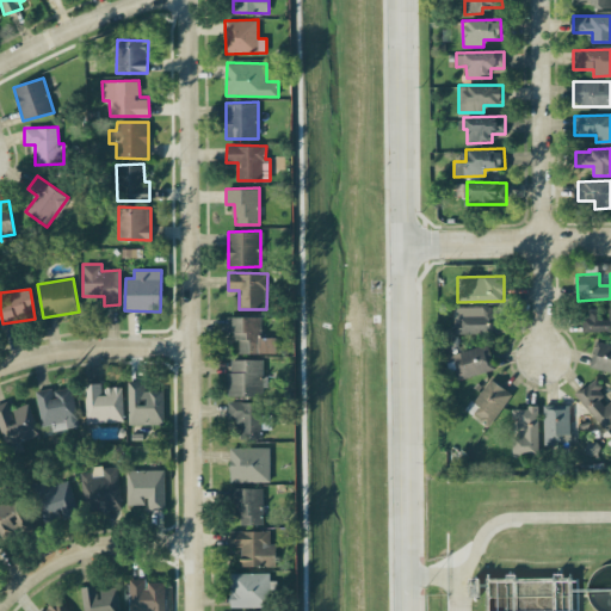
[(499,332),(498,306),(454,307),(455,334),(499,332)]
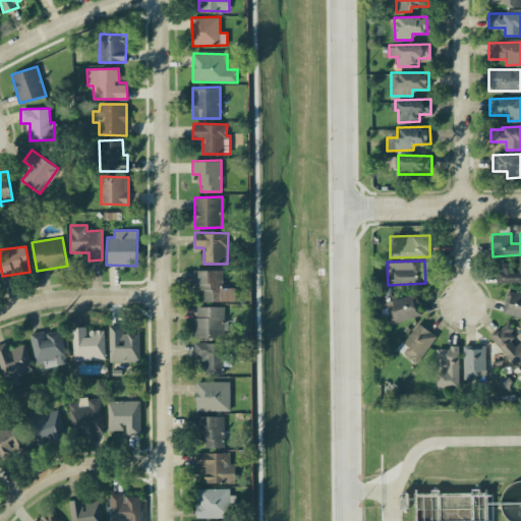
[(498,282),(520,282),(520,270),(511,270),(512,264),(499,263),(498,282)]
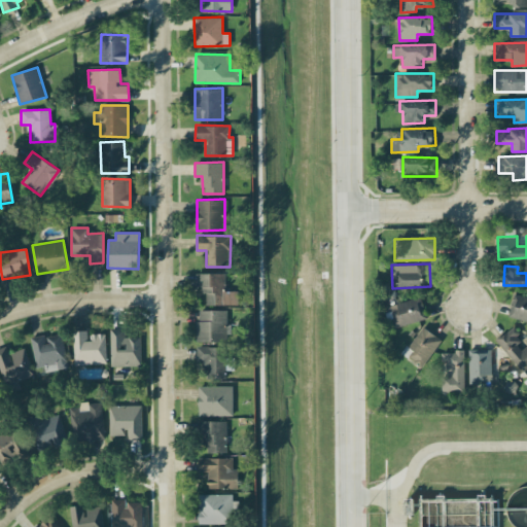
[(206,305),(238,304),(238,290),(225,291),(224,273),(198,273),(198,292),(206,292),(206,305)]
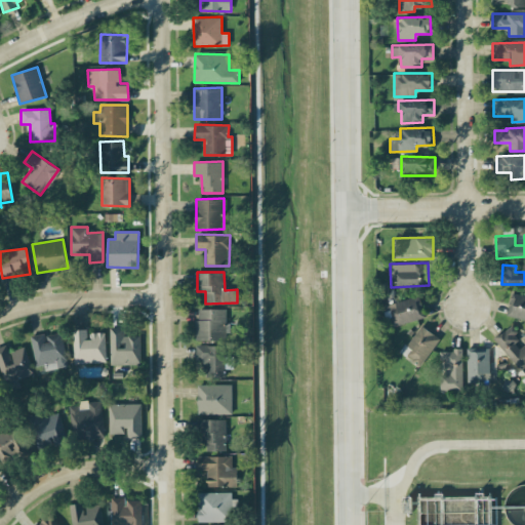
[(524,295),(510,293),(507,317),(524,319),(524,295)]
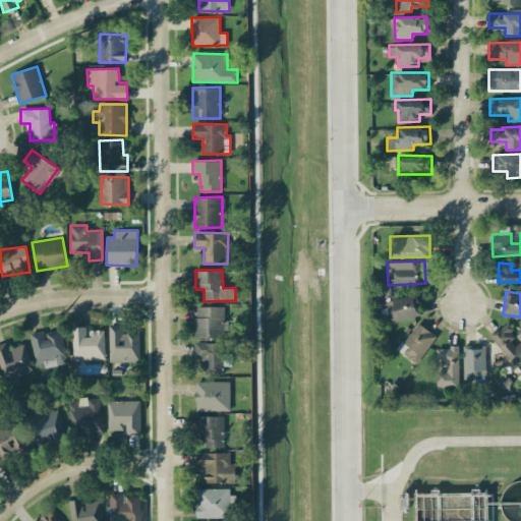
[(420,316),(417,295),(382,301),(385,323),(420,316)]
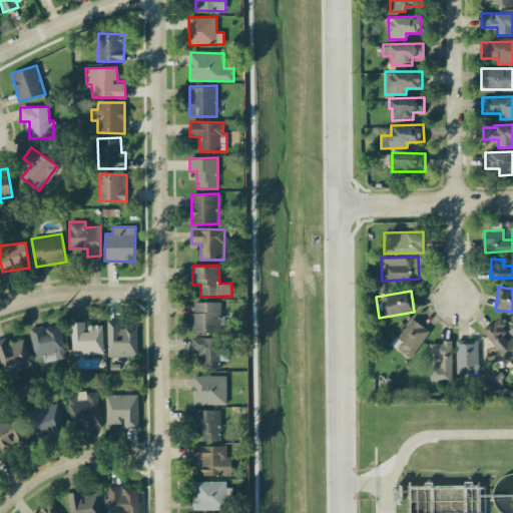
[(220,301),(191,302),(192,332),(220,332),(220,301)]
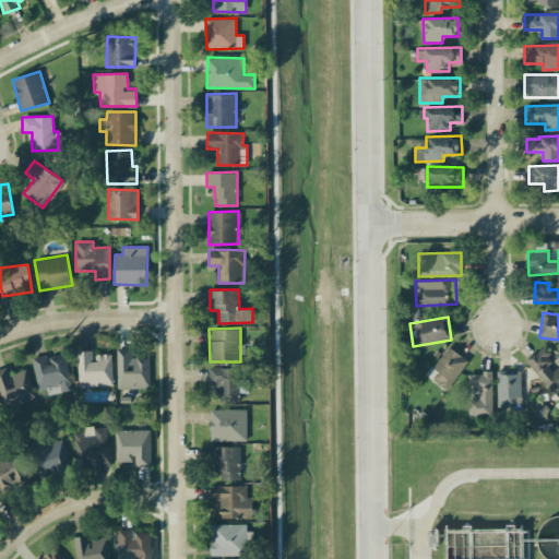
[(447,389),(468,360),(449,345),(427,373),(447,389)]
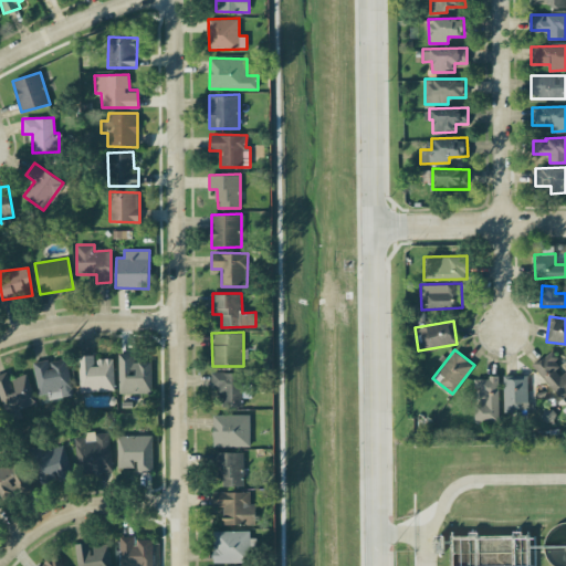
[(565,370),(561,376),(553,367),(561,359),(552,349),(533,366),(562,398),(565,395),(565,370)]
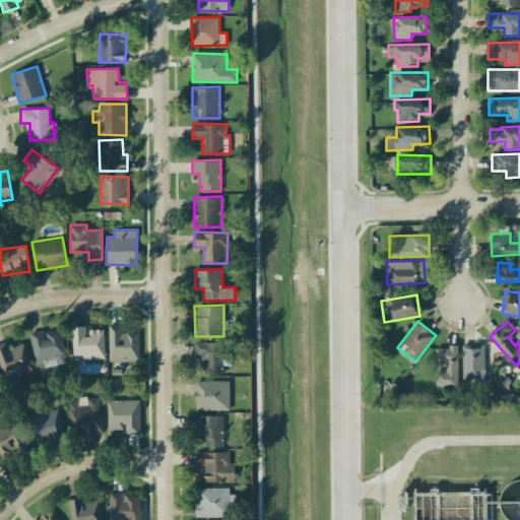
[(139,361),(139,332),(123,332),(123,324),(109,324),(110,361),(139,361)]
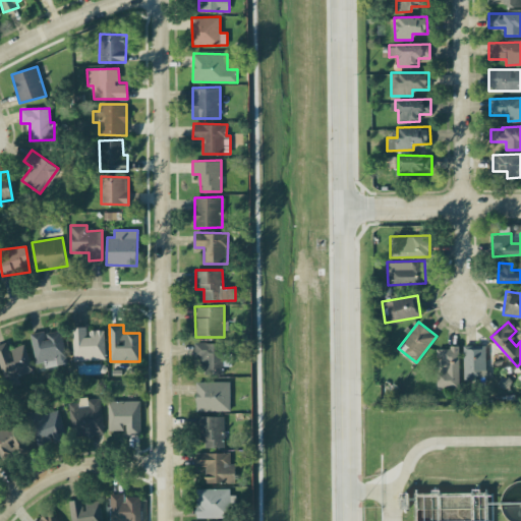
[(105,359),(104,330),(88,330),(87,326),(72,327),(73,360),(105,359)]
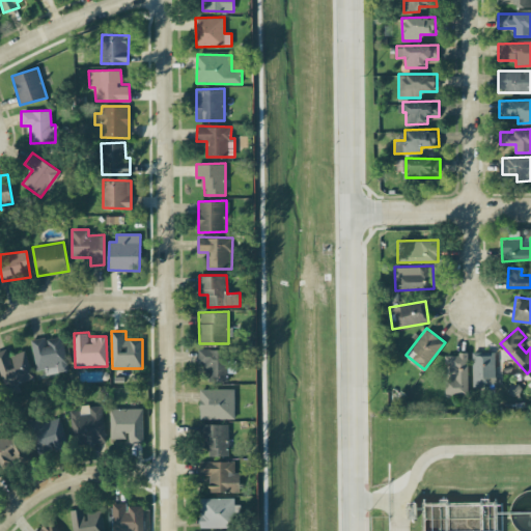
[(35,369),(54,366),(55,372),(68,370),(62,335),(31,340),(35,369)]
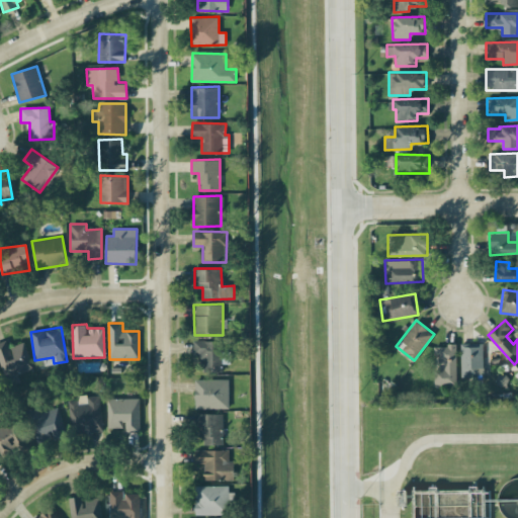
[(33,368),(24,341),(9,346),(7,339),(0,341),(0,363),(7,384),(19,380),(17,373),(33,368)]
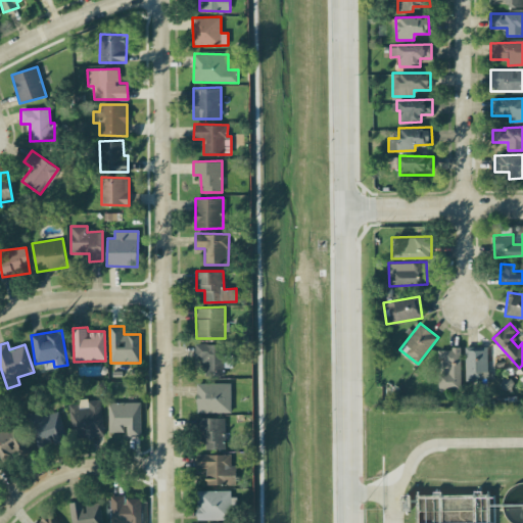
[(223,375),(224,344),(196,343),(196,364),(205,364),(205,375),(223,375)]
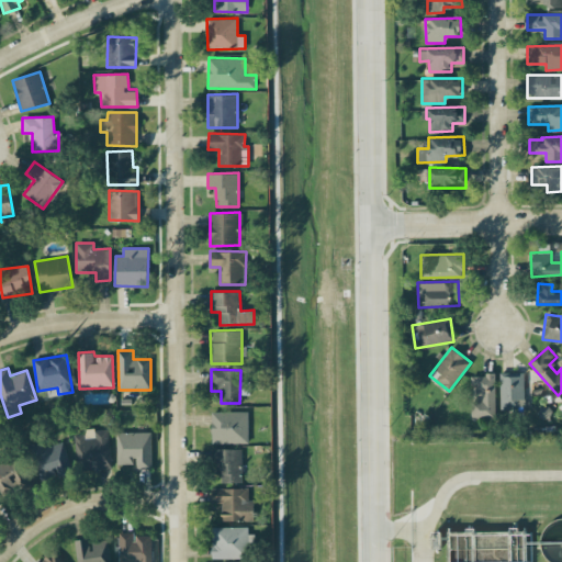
[(524,372),(499,372),(501,408),(524,408),(524,372)]
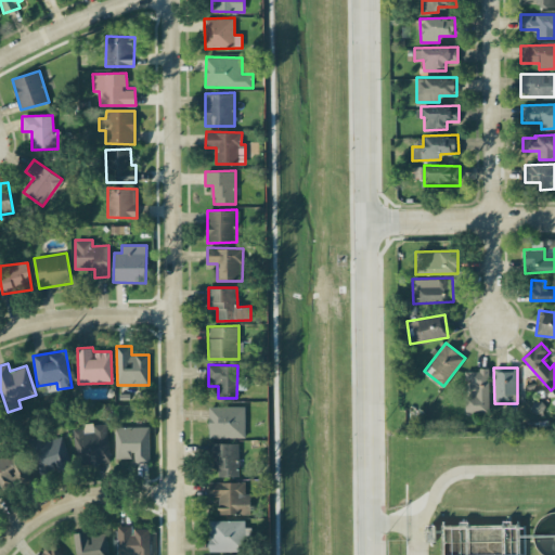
[(489,411),(489,370),(465,370),(465,384),(476,384),(476,395),(465,395),(466,411),(489,411)]
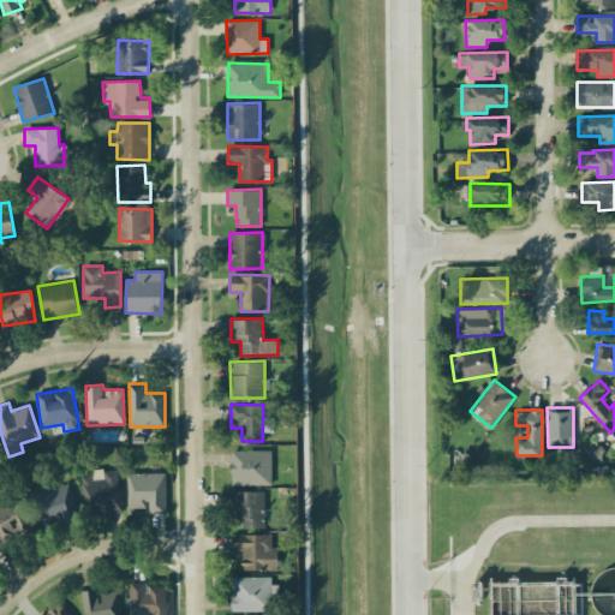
[(272,449),(231,451),(232,485),(272,484),(272,449)]
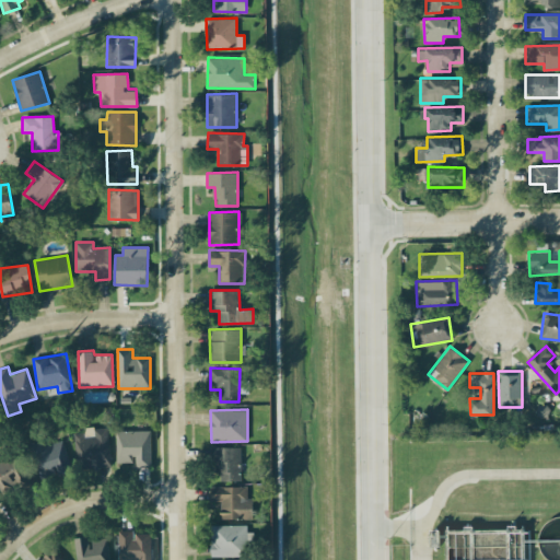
[(112,465),(107,427),(73,431),(78,469),(112,465)]
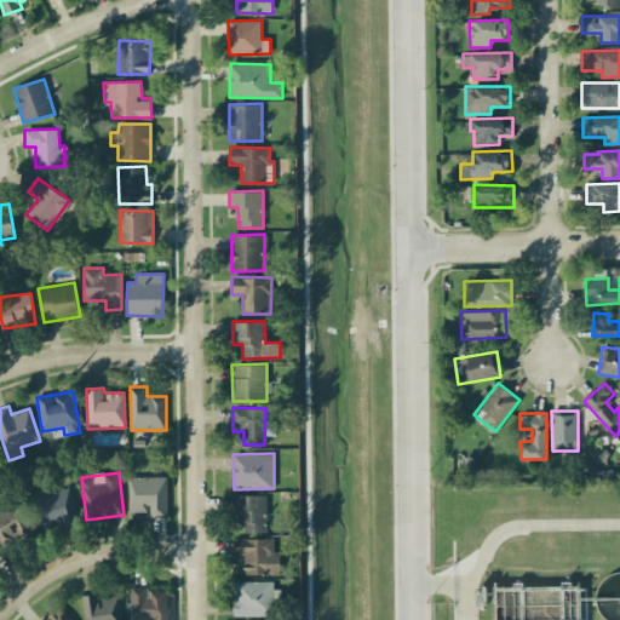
[(128,477),(130,511),(149,511),(149,516),(167,516),(167,476),(128,477)]
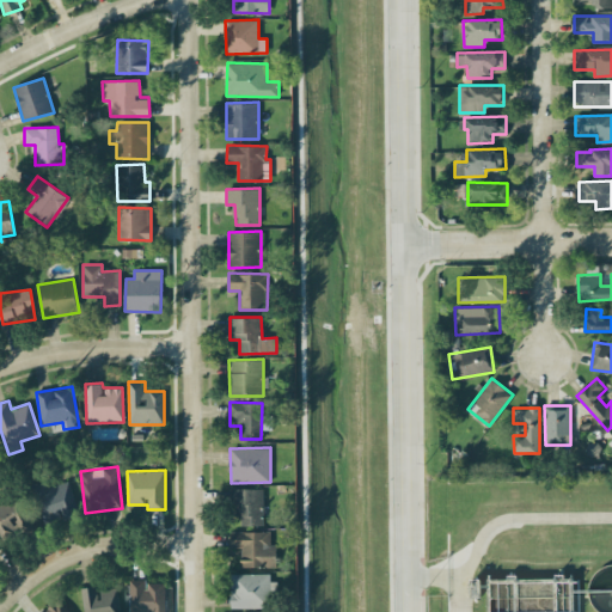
[(79,514),(68,481),(47,488),(44,481),(31,485),(43,522),(62,516),(63,519),(79,514)]
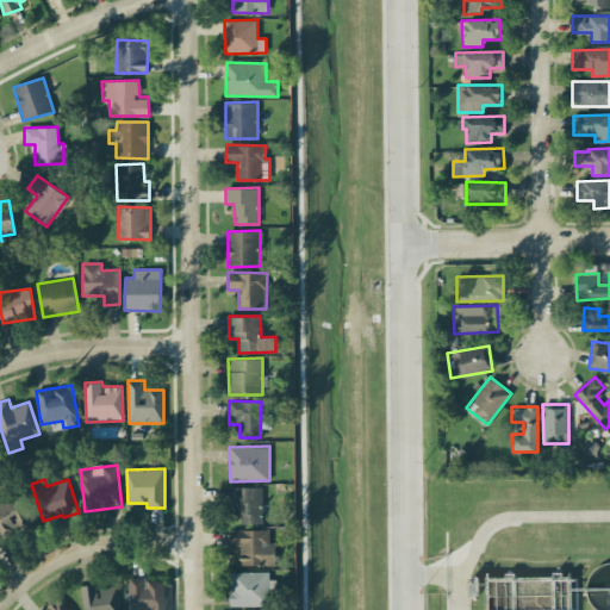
[(261,486),(229,487),(230,514),(240,514),(240,524),(263,523),(261,486)]
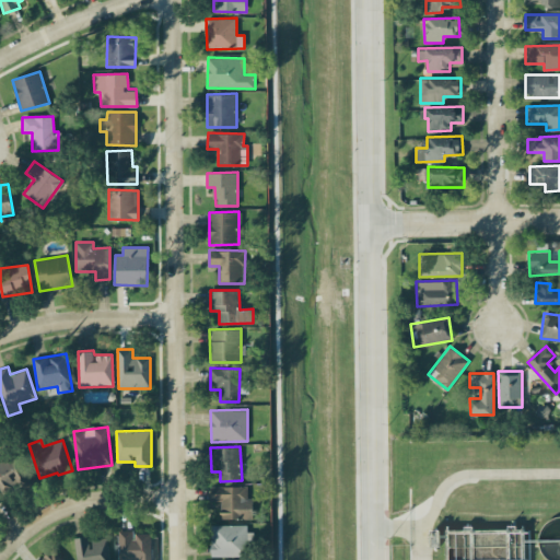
[(0,486),(25,486),(24,458),(0,458),(0,486)]
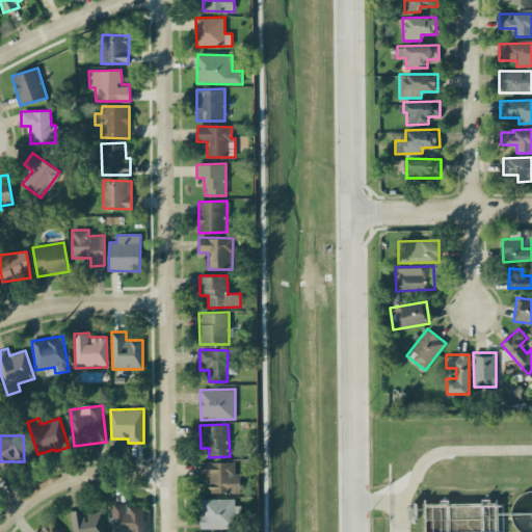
[(210,476),(209,493),(239,494),(240,473),(235,472),(235,462),(201,461),(201,476),(210,476)]
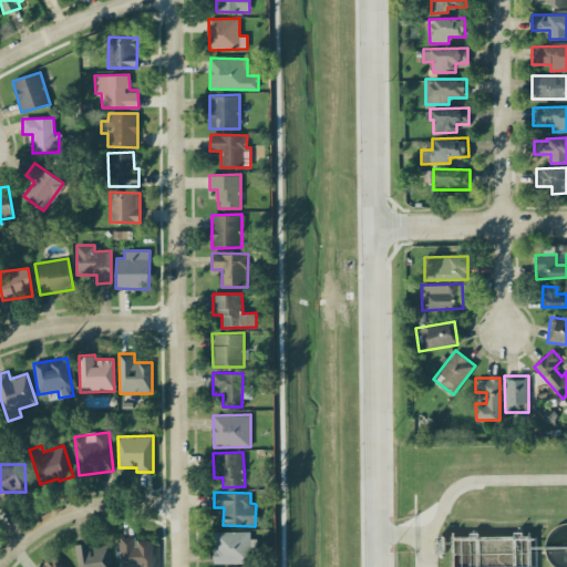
[(213,532),(214,563),(253,563),(251,538),(249,538),(249,531),(213,532)]
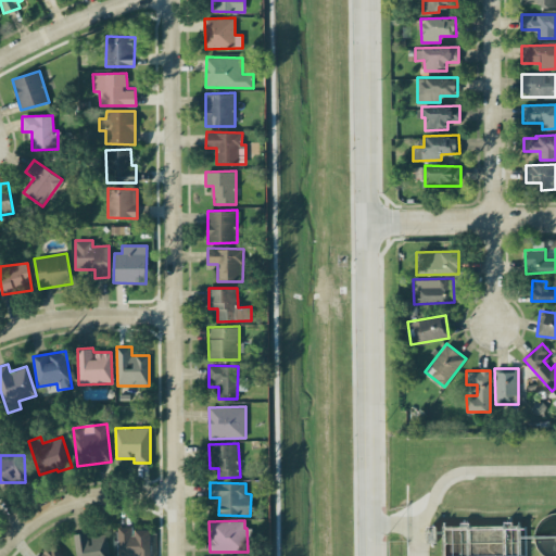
[(520,555),(521,525),(444,525),(443,555),(520,555)]
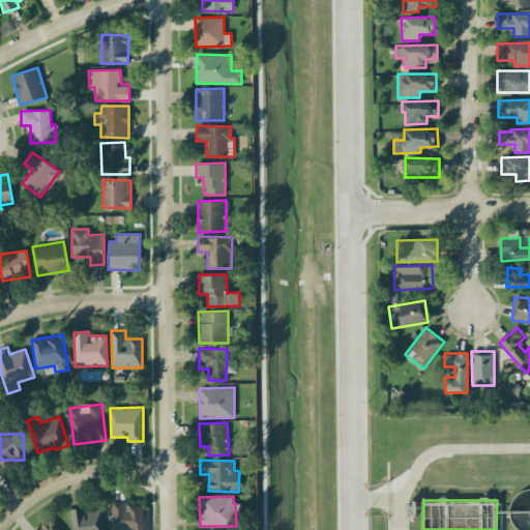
[(113,503),(113,529),(143,529),(143,503),(113,503)]
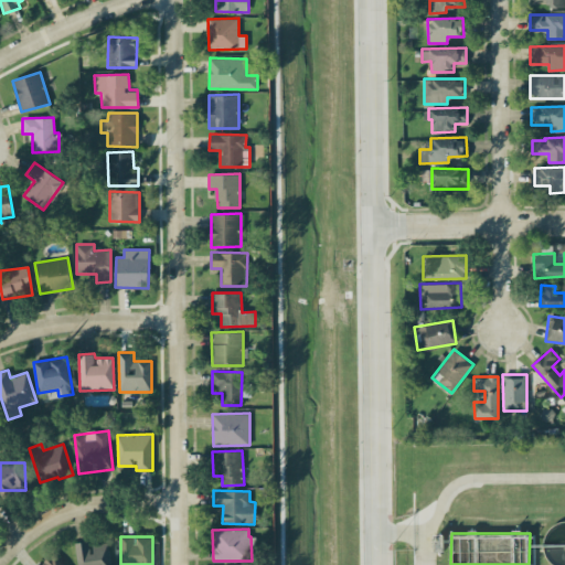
[(77,564),(110,564),(108,542),(91,544),(91,540),(74,543),(77,564)]
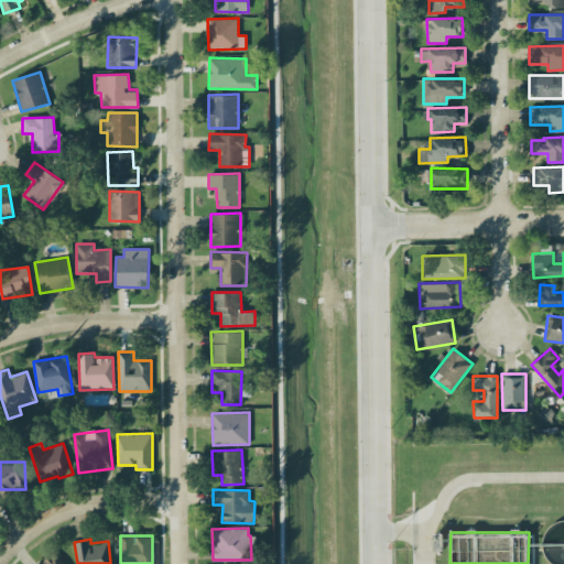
[(36,563),(64,563),(53,552),(41,563),(39,562),(36,563)]
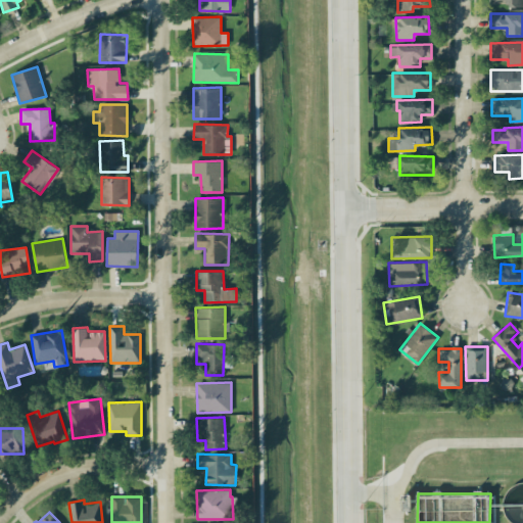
All buildings are outlined.
